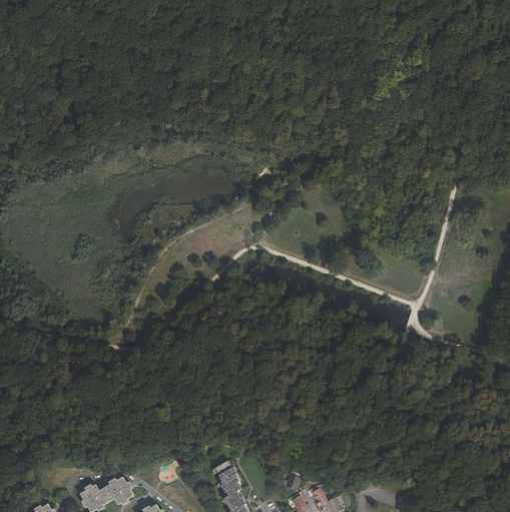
[(376,344),(381,333),(381,332),(376,330),(375,331),(371,342),(376,344)]
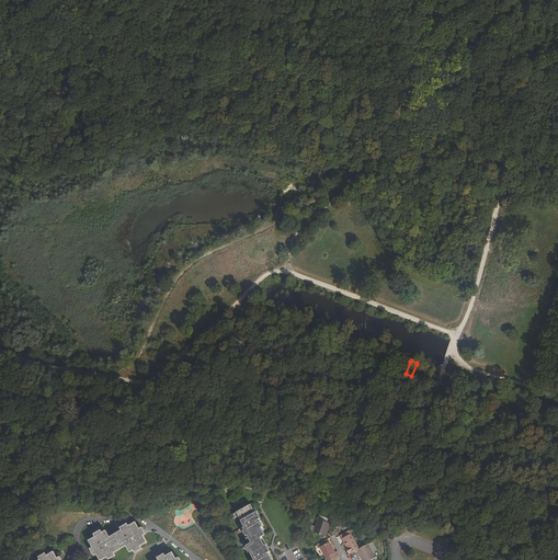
[(269,559),(266,555),(264,556),(263,553),(266,551),(262,545),(261,546),(255,538),(258,537),(261,535),(257,528),(259,527),(255,522),(254,523),(253,521),(254,520),(257,518),(252,512),(250,513),(246,505),(231,514),(239,528),(238,529),(239,532),(238,532),(241,537),(242,536),(247,544),(241,546),(249,559),(269,559)]
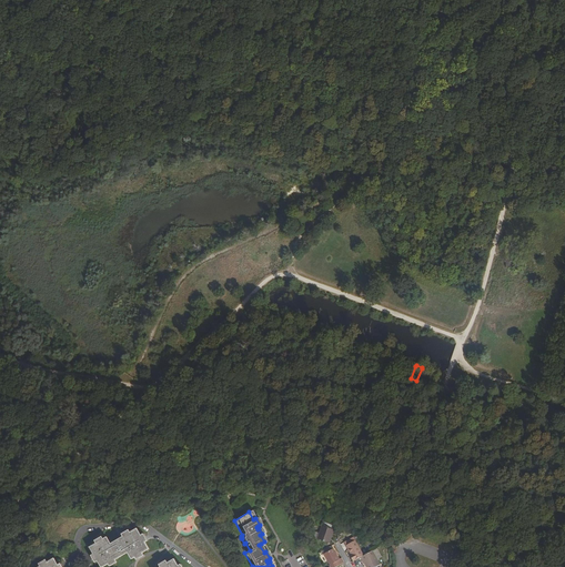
[(326,538),(328,539),(330,532),(319,527),(314,540),(324,544),(326,538)]
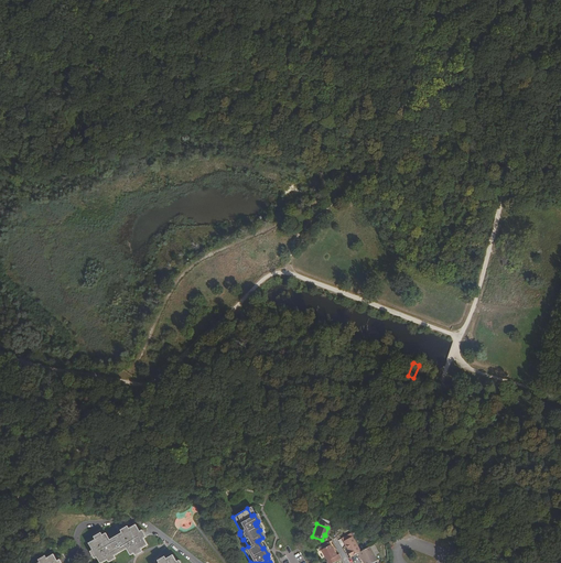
[(115,555),(127,549),(130,555),(135,553),(136,555),(143,551),(141,549),(148,544),(144,538),(147,537),(143,529),(140,531),(136,524),(129,528),(127,526),(120,529),(122,532),(110,539),(106,532),(101,534),(100,532),(94,536),(95,539),(88,542),(93,550),(90,551),(95,559),(97,556),(100,562),(108,560),(109,562),(116,558),(115,555)]
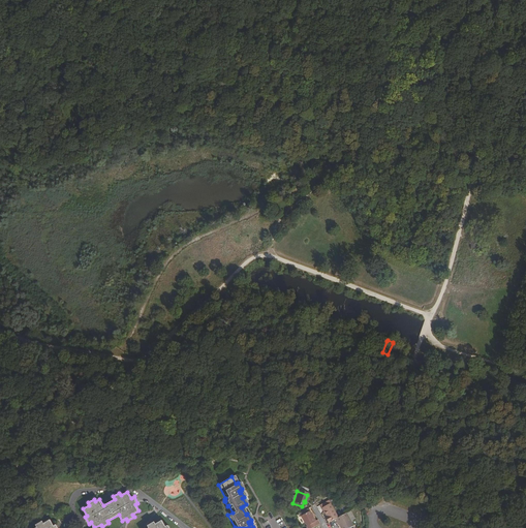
[(325,519),(328,523),(333,520),(334,519),(337,518),(329,503),(320,508),(325,517),(326,518),(325,519)]
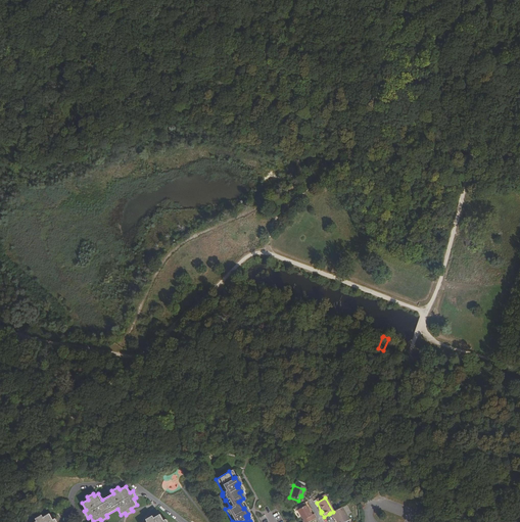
[(300,520),(301,521),(306,521),(314,518),(315,518),(313,514),(311,515),(304,505),(296,510),(301,520),(300,520)]
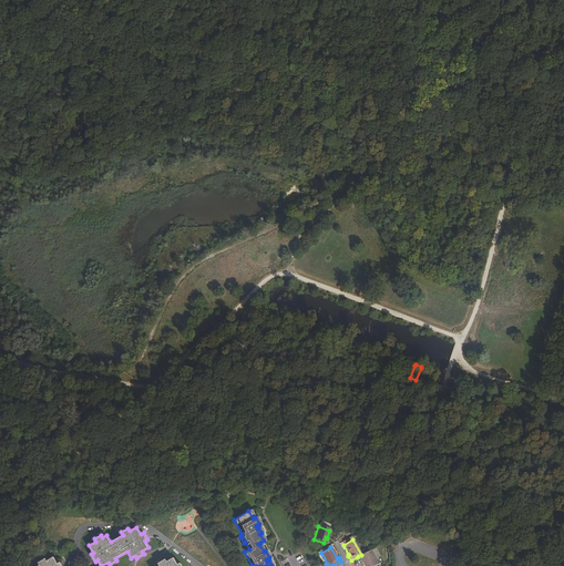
[(373,565),(378,564),(370,549),(361,555),(358,556),(360,561),(361,561),(365,565),(373,565)]
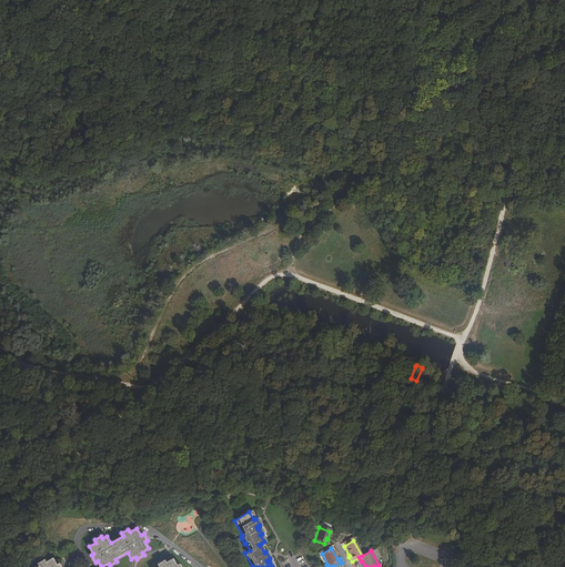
[(61,566),(60,563),(57,564),(53,557),(47,562),(44,558),(38,563),(39,566),(37,566),(61,566)]
